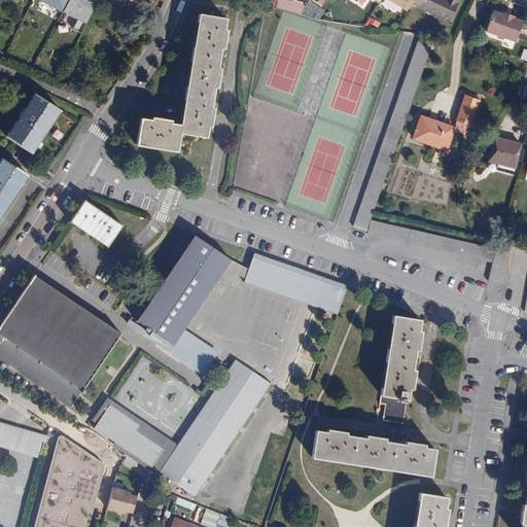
[(70,0),(42,0),(65,12),(70,0)]
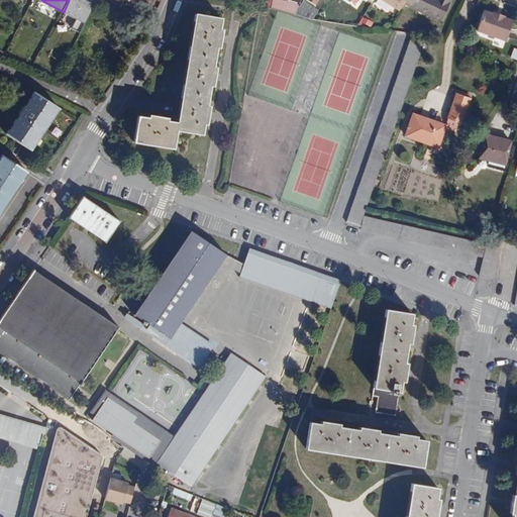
[(98,5),(88,0),(72,0),(61,22),(83,33),(98,5)]
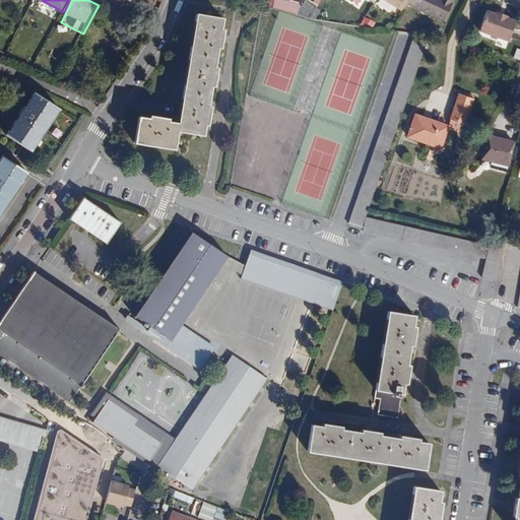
[(117,0),(134,10),(140,0),(117,0)]
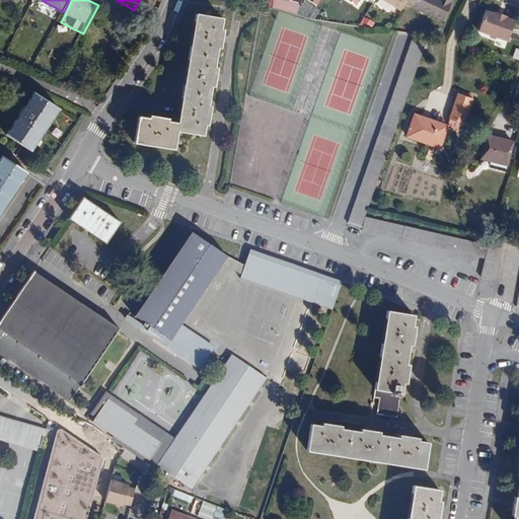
[(287,0),(285,5),(284,11),(296,14),(302,3),(288,0),(287,0)]
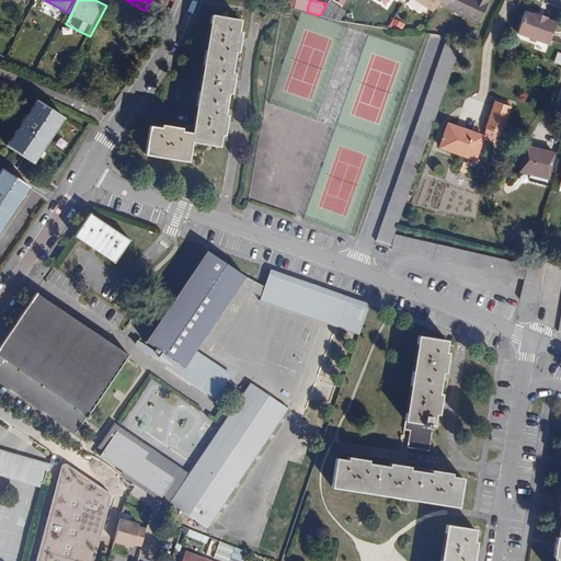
[(441,0),(413,0),(434,12),(438,4),(441,0)]
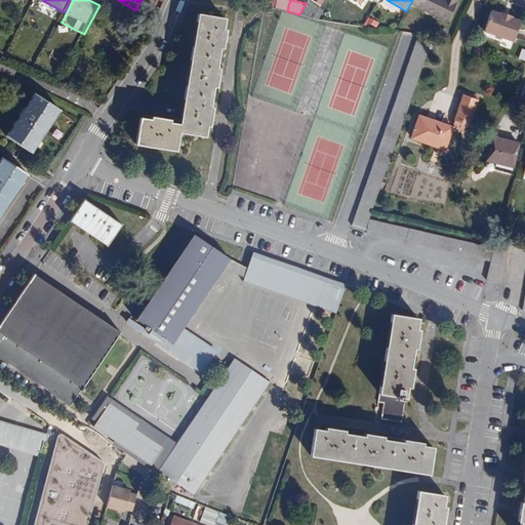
[(412,0),(410,4),(447,22),(457,0),(412,0)]
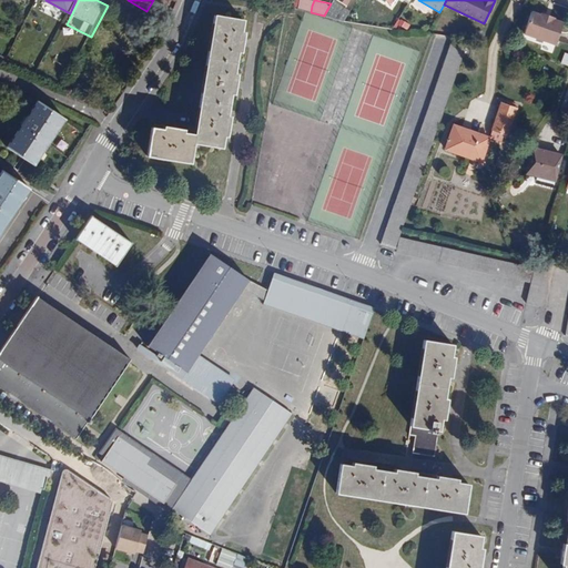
[(294,1),(291,6),(311,12),(312,6),(294,1)]
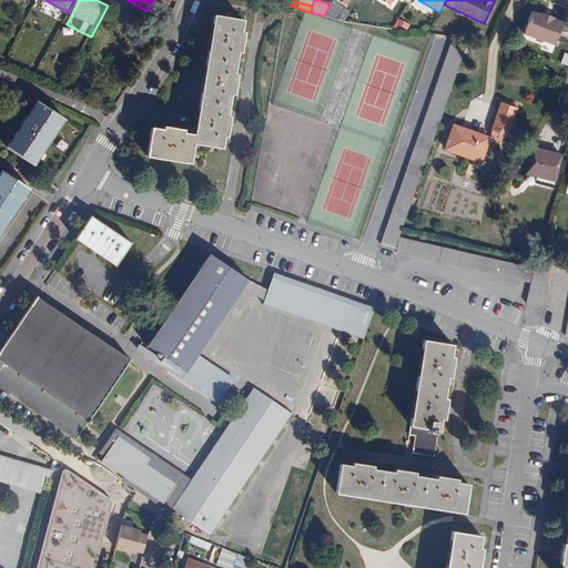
[(324,16),(344,21),(350,11),(333,1),(331,3),(324,16)]
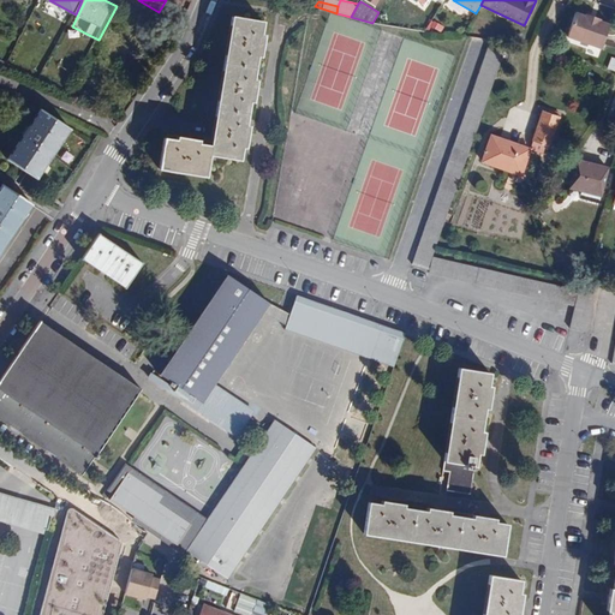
[(577,11),(569,35),(604,47),(611,23),(602,19),(602,17),(587,12),(587,15),(577,11)]
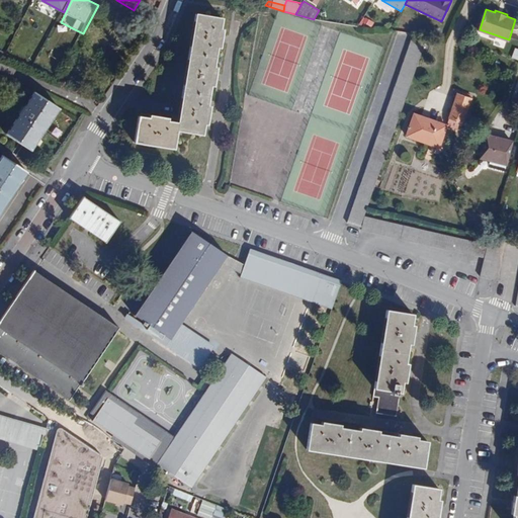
[(144,28),(150,31),(155,15),(150,13),(144,28)]
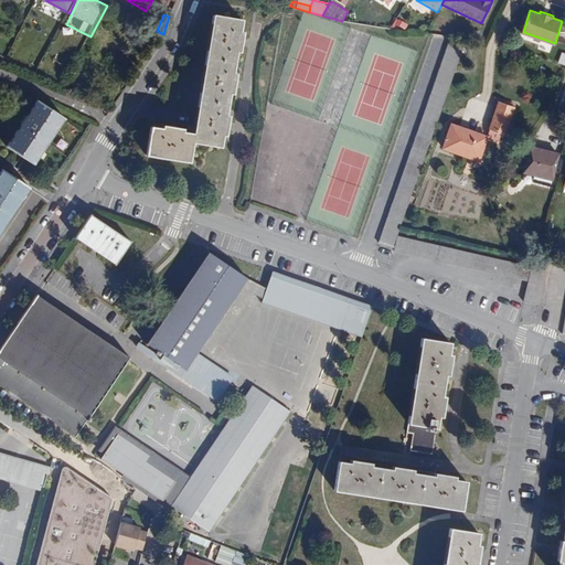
[(193,141),(221,147),(222,136),(225,136),(228,116),(226,115),(230,94),(233,94),(236,74),(233,73),(236,52),(240,52),(243,32),(241,32),(242,20),(213,16),(193,134),(183,131),(183,129),(163,126),(162,128),(151,127),(147,155),(189,162),(193,141)]
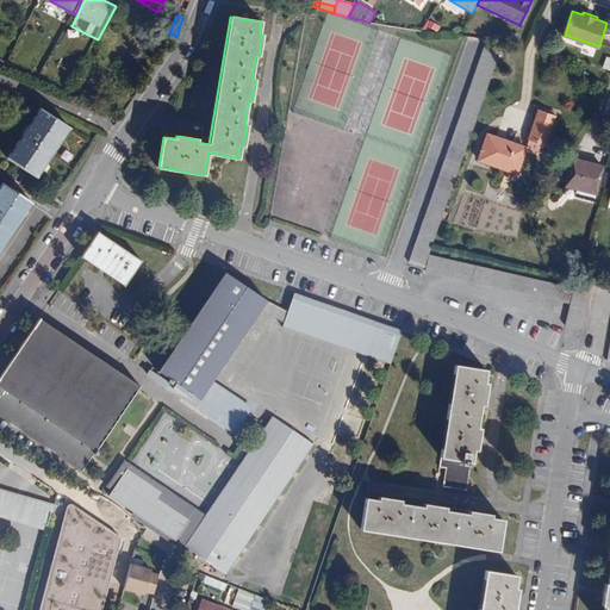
[(487,32),(486,41),(503,42),(504,35),(487,32)]
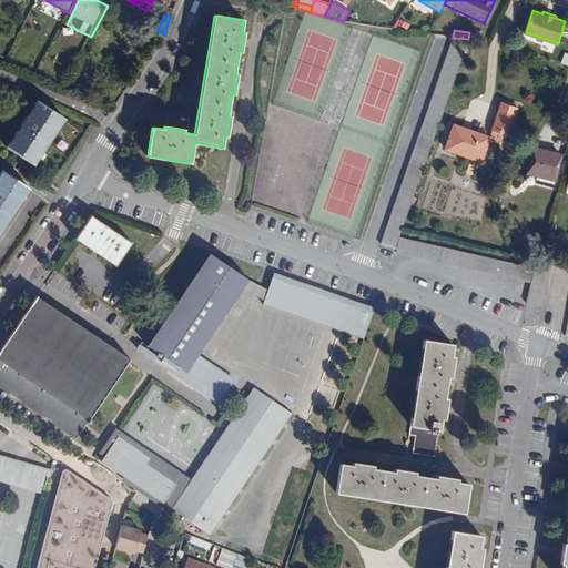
[(395,249),(399,237),(402,231),(468,41),(452,39),(381,243),(395,249)]
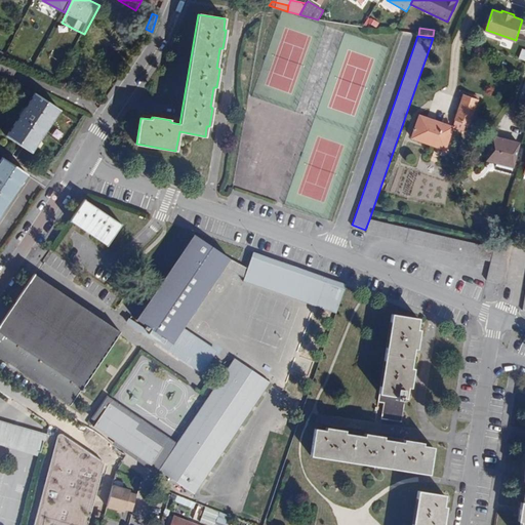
[(59,111),(34,93),(5,135),(32,153),(59,111)]
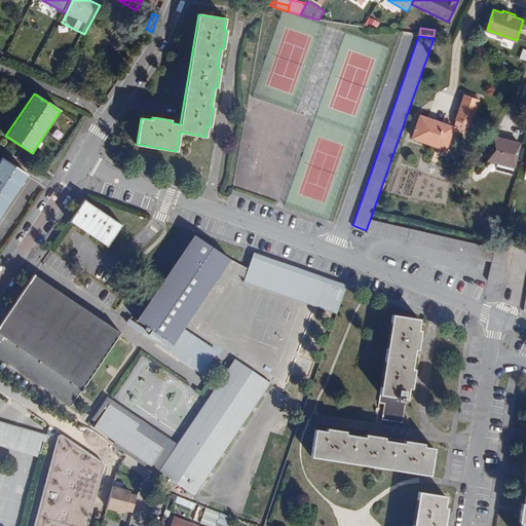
[(455,120),(466,124),(470,125),(477,101),(463,96),(455,120)]
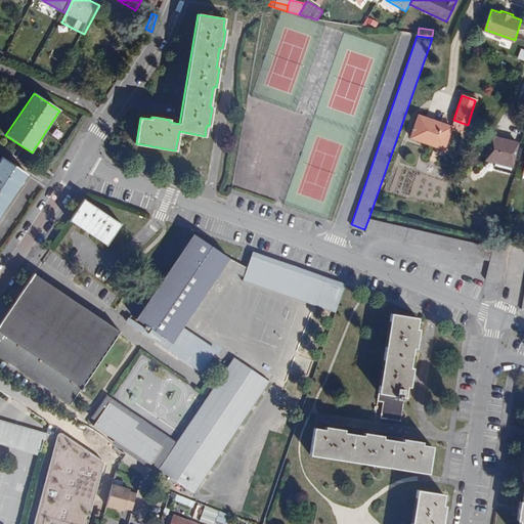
[(443,149),(450,128),(450,127),(418,116),(410,137),(443,149)]
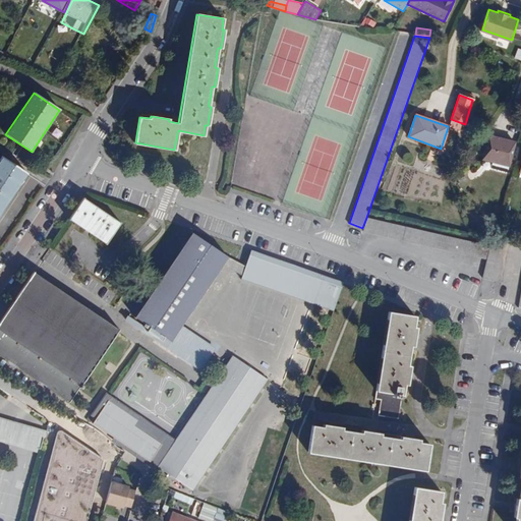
[(448,126),(448,127),(459,131),(462,123),(451,119),(448,126)]
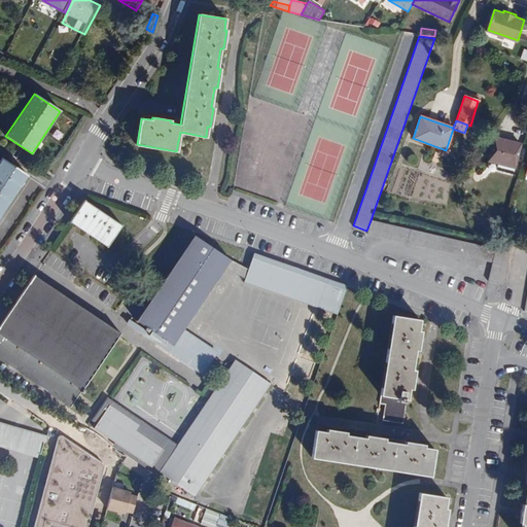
[(488,162),(514,168),(520,143),(494,137),(488,162)]
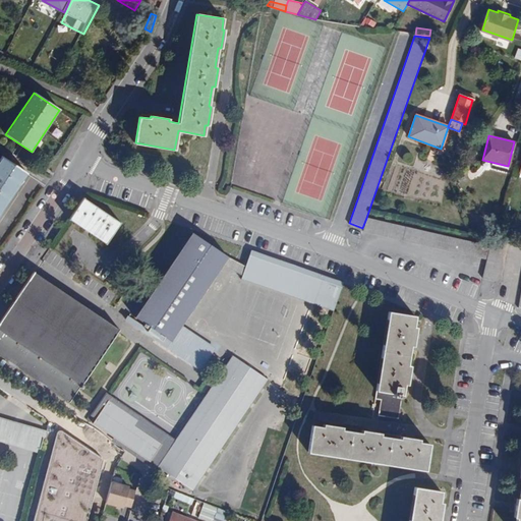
[(1,157),(0,158),(0,214),(26,174),(1,157)]
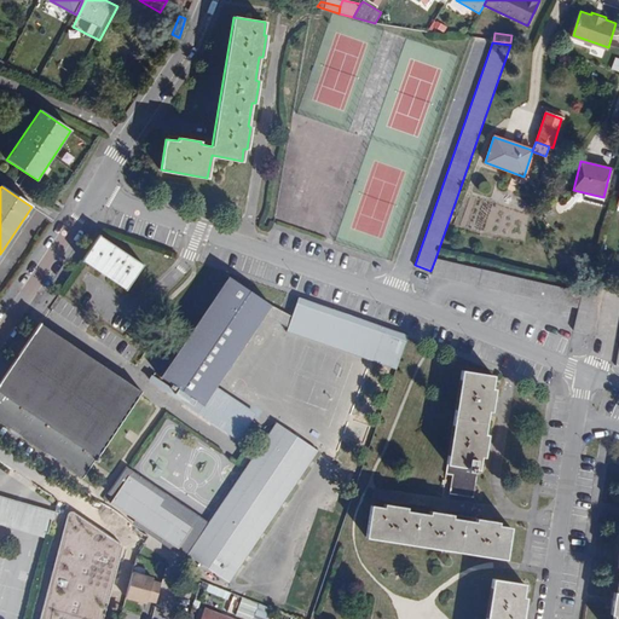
[(143,266),(98,236),(84,259),(127,289),(143,266)]
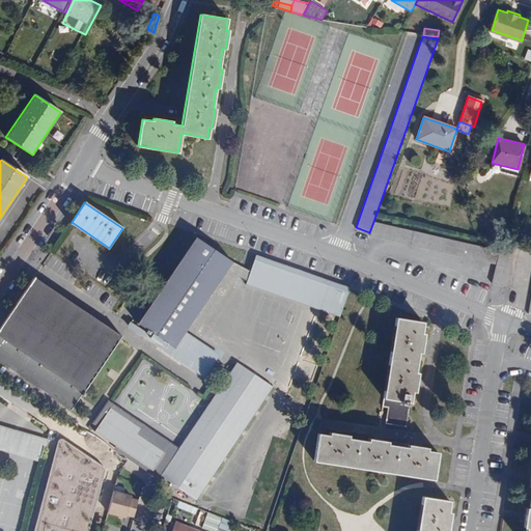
[(492,283),(505,286),(513,253),(373,222),(370,235),(496,264),(492,283)]
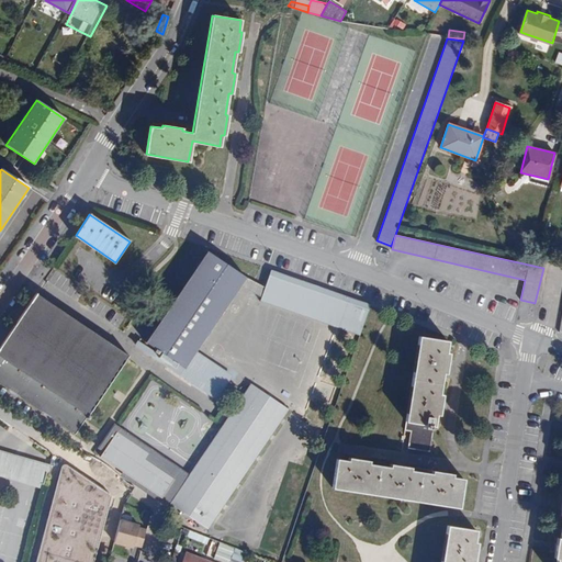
[(183,367),(239,284),(245,277),(209,251),(147,341),(183,367)]
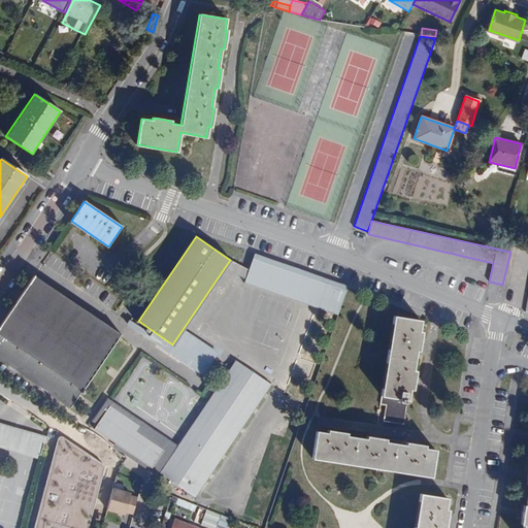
[(338,315),(348,286),(254,254),(249,270),(245,278),(244,282),(338,315)]
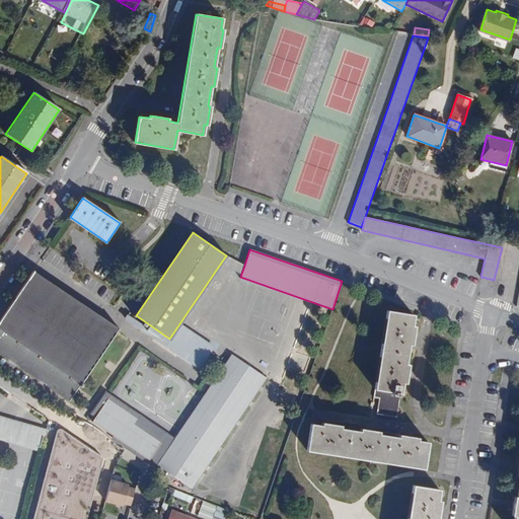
[(221,263),(241,274),(244,266),(226,255),(221,263)]
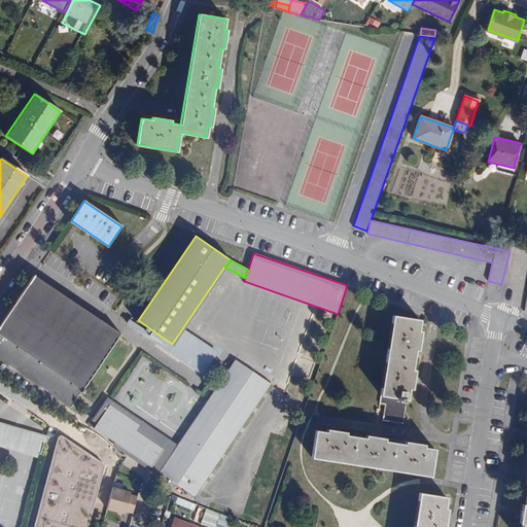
[(34,276),(0,325),(0,357),(71,405),(79,392),(119,334),(34,276)]
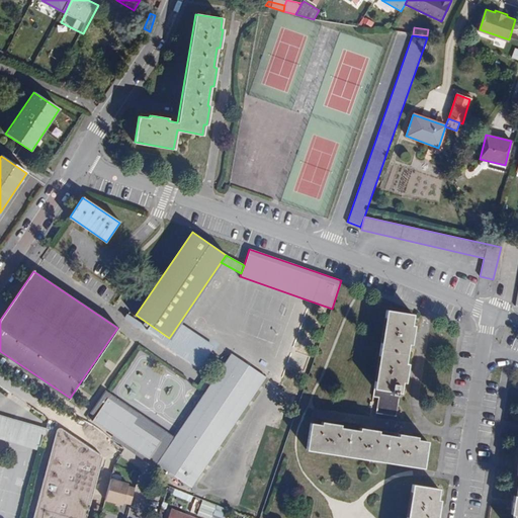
[(372,397),(378,398),(375,413),(396,416),(402,382),(405,382),(408,363),(405,363),(408,344),(410,344),(414,325),(411,325),(413,315),(386,311),(372,397)]
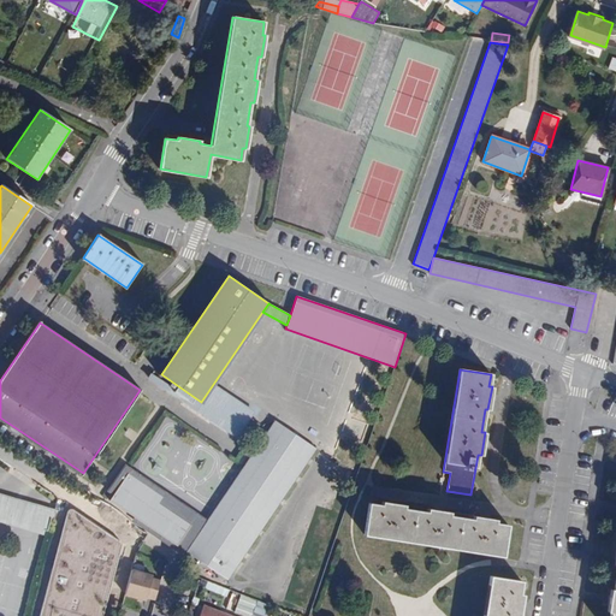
[(187,551),(226,579),(315,448),(276,420),(244,467),(187,551)]
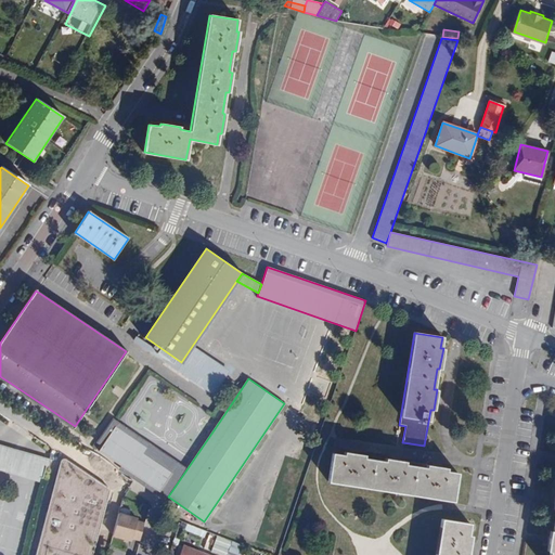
[(312,448),(305,444),(302,453),(310,455),(312,448)]
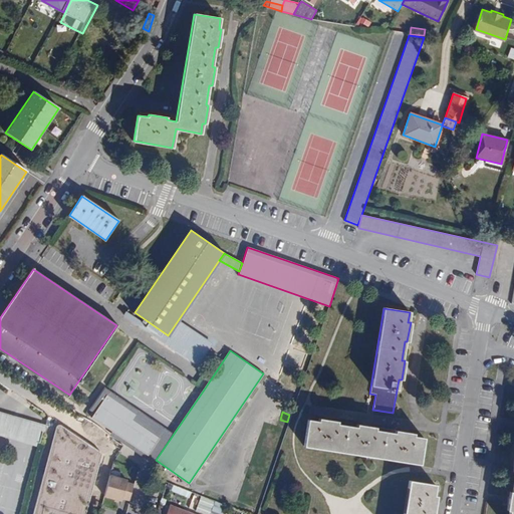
[(318,422),(308,420),(304,446),(420,464),(424,438),(414,436),(414,434),(396,431),(395,433),(375,430),(375,428),(356,425),(356,427),(337,425),(337,422),(318,419),(318,422)]
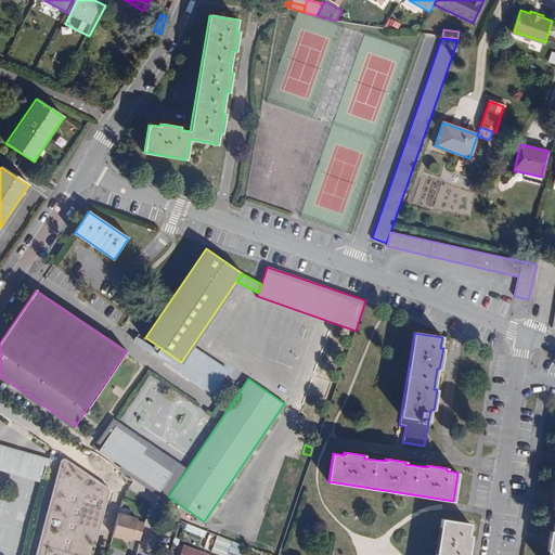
[(141,518),(123,514),(116,540),(138,545),(139,541),(141,541),(145,525),(140,523),(141,518)]
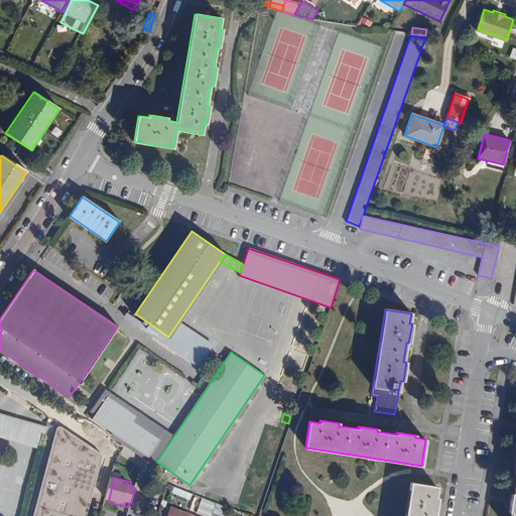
[(435,497),(436,487),(411,483),(405,515),(431,515),(434,515),(437,498),(435,497)]
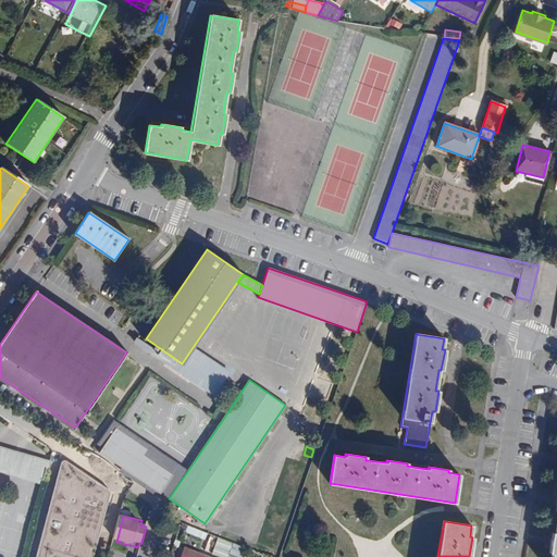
[(189,525),(187,532),(206,540),(209,533),(189,525)]
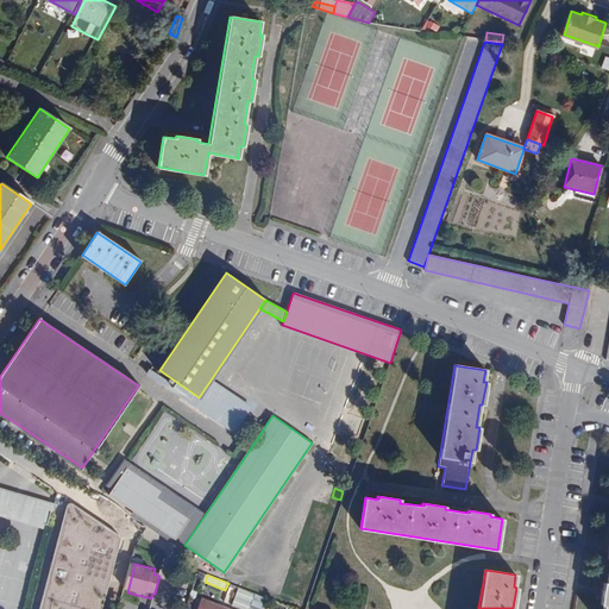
[(242,608),(267,608),(270,600),(239,588),(233,606),(242,608)]
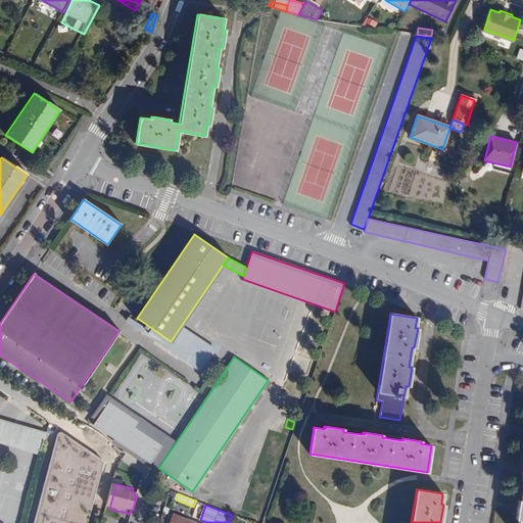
[(197,522),(174,514),(170,522),(197,522)]
